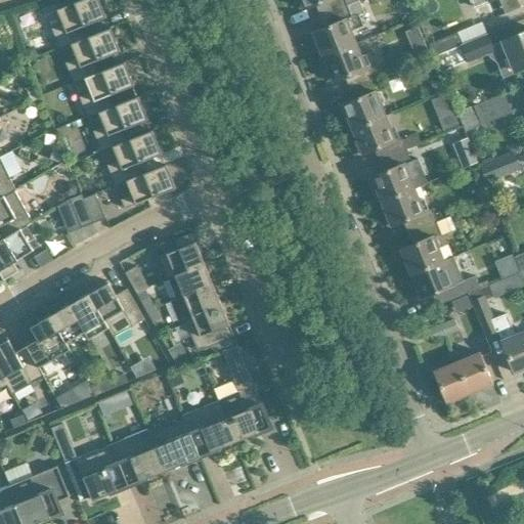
[(105,17),(97,0),(80,0),(57,9),(62,24),(51,29),(59,49),(71,44),(84,39),(80,28),(104,18),(105,17)]
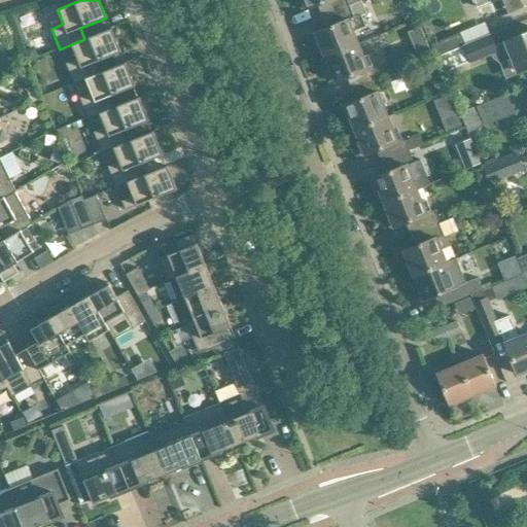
[(296,0),(302,10),(305,8),(306,9),(317,4),(322,16),(361,1),(360,0),(296,0)]
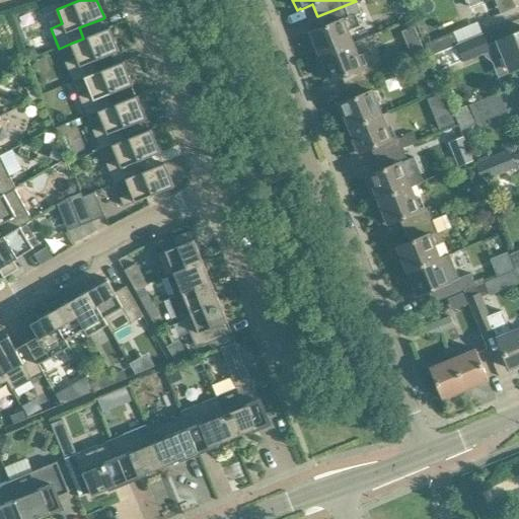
[(348,30),(360,25),(356,15),(361,13),(356,1),(317,16),(322,27),(310,32),(310,33),(307,34),(311,47),(315,46),(319,56),(331,51),(352,43),(348,30)]
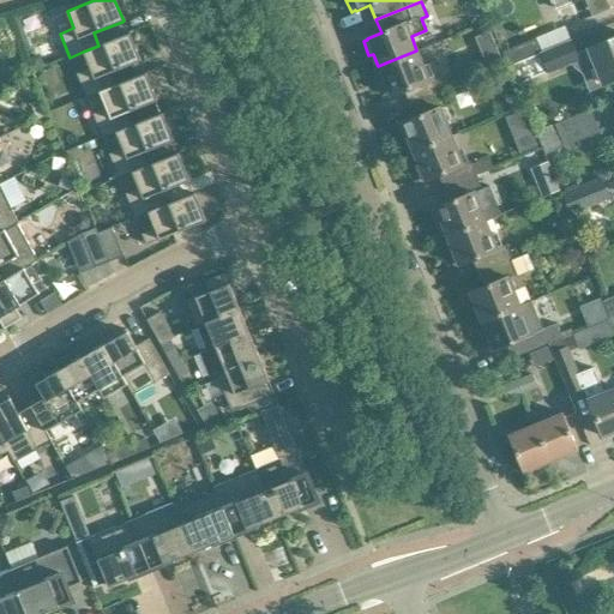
[(139,61),(128,34),(128,32),(127,34),(98,46),(83,52),(90,68),(77,73),(86,97),(100,92),(115,85),(109,73),(138,61),(139,61)]
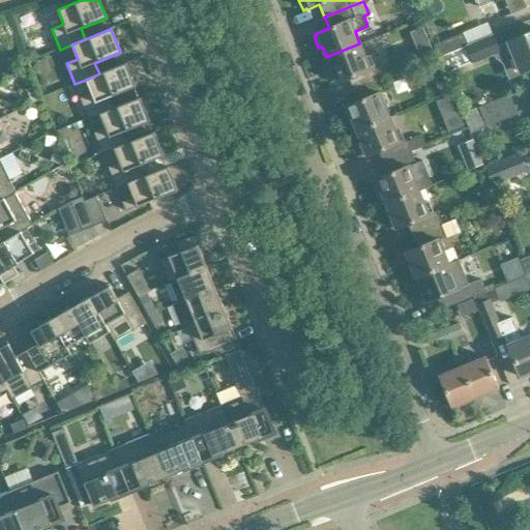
[(529,32),(510,40),(510,41),(503,45),(507,56),(516,53),(517,58),(523,71),(529,68),(529,32)]
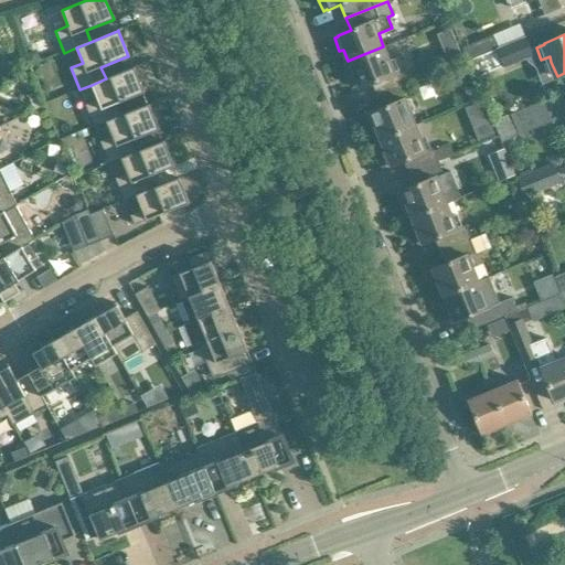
[(462,49),(468,61),(499,49),(493,36),(462,49)]
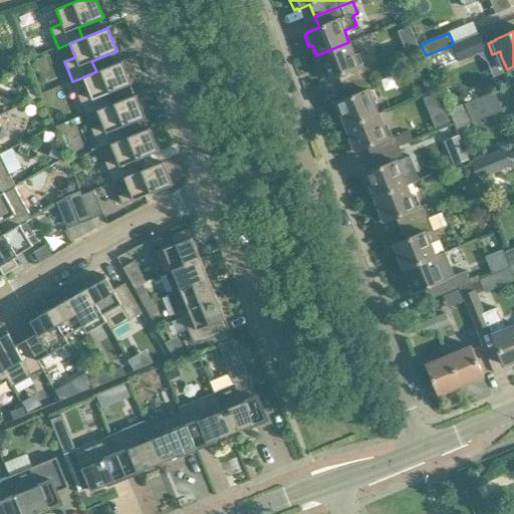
[(486,50),(479,34),(455,44),(461,60),(486,50)]
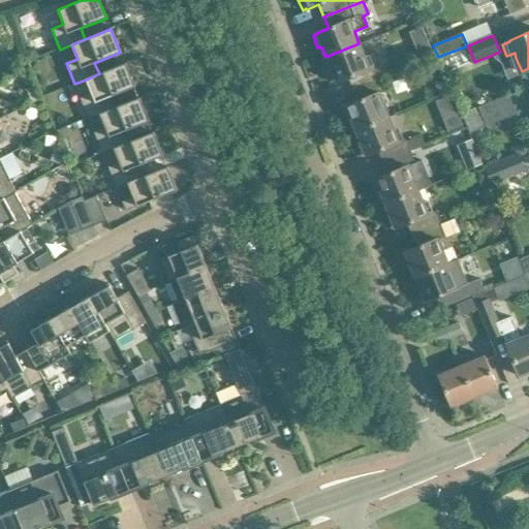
[(359,43),(338,52),(325,57),(331,69),(327,70),(332,83),(336,82),(336,83),(348,78),(352,89),(380,78),(386,75),(377,52),(365,57),(359,43)]
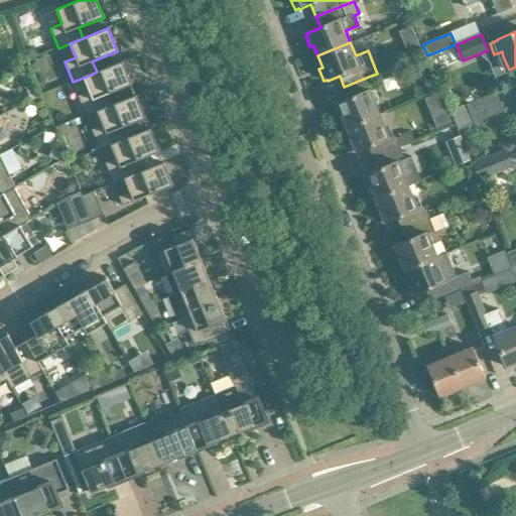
[(463,60),(457,44),(456,44),(427,55),(433,72),(463,60)]
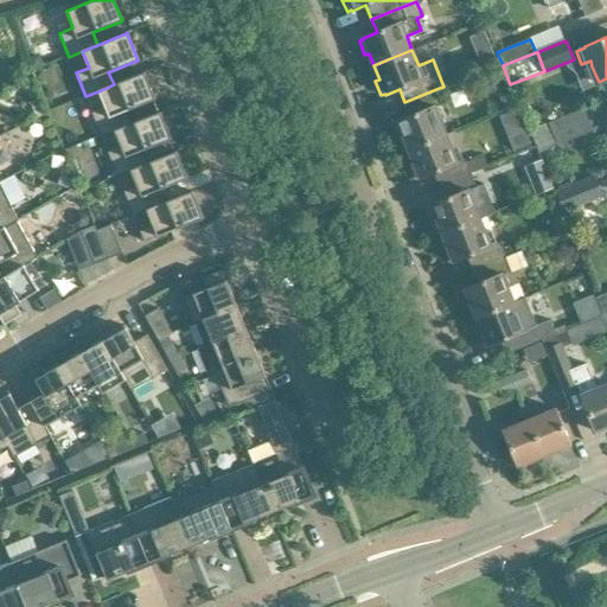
[(154,100),(142,72),(141,72),(114,84),(98,91),(104,107),(91,113),(101,135),(114,131),(129,123),(125,112),(153,100),(153,101),(154,100)]
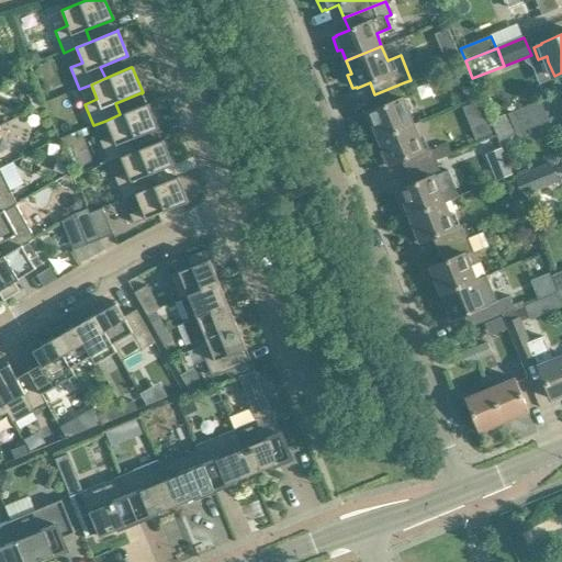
[(404,82),(374,94),(380,107),(367,112),(368,113),(363,115),(369,128),(373,126),(378,138),(390,134),(413,125),(402,99),(409,96),(404,82)]
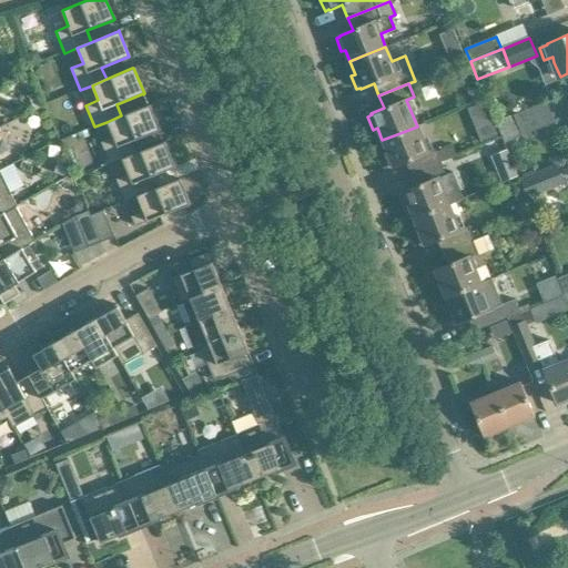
[(496,123),(505,143),(555,122),(547,102),(496,123)]
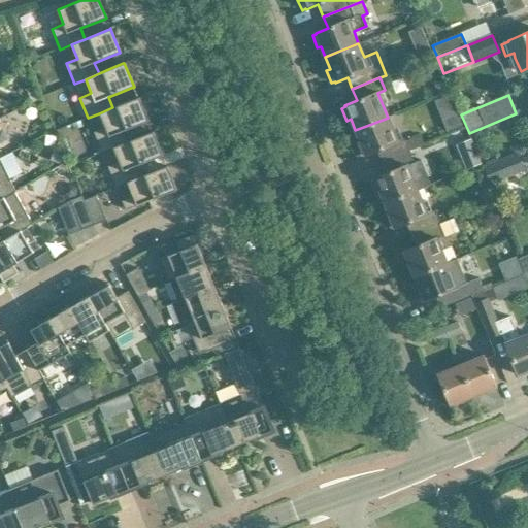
[(147,122),(138,97),(137,97),(137,98),(112,107),(99,113),(105,127),(94,132),(102,153),(113,147),(127,142),(122,131),(146,122),(147,122)]
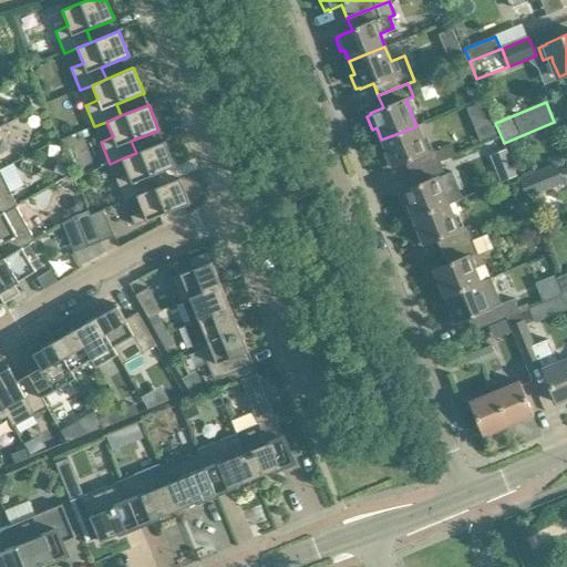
[(416,126),(393,135),(381,140),(387,152),(382,154),(388,167),(391,165),(392,166),(405,161),(410,174),(440,162),(434,148),(426,152),(416,126)]
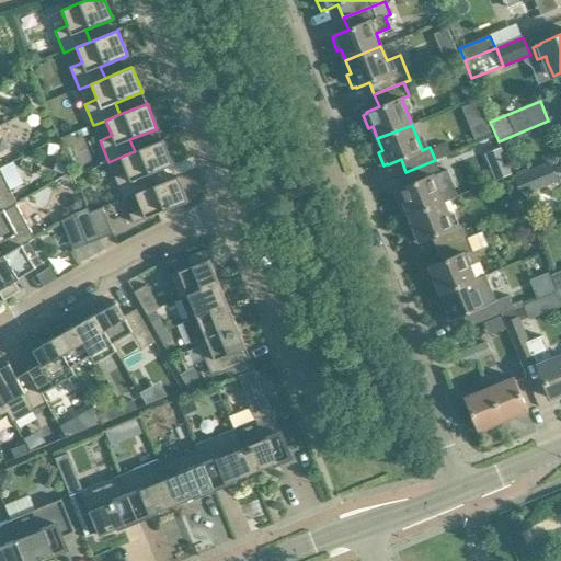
[(172,165),(162,140),(161,139),(160,140),(135,151),(121,157),(126,172),(115,176),(124,198),(136,194),(149,187),(145,176),(171,165),(172,165)]
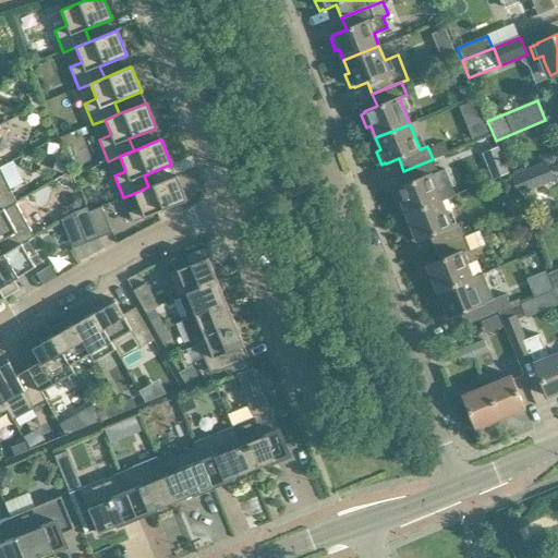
[(433,159),(403,171),(409,183),(396,189),(396,190),(392,191),(397,204),(401,203),(407,215),(419,209),(440,201),(429,174),(437,172),(433,159)]
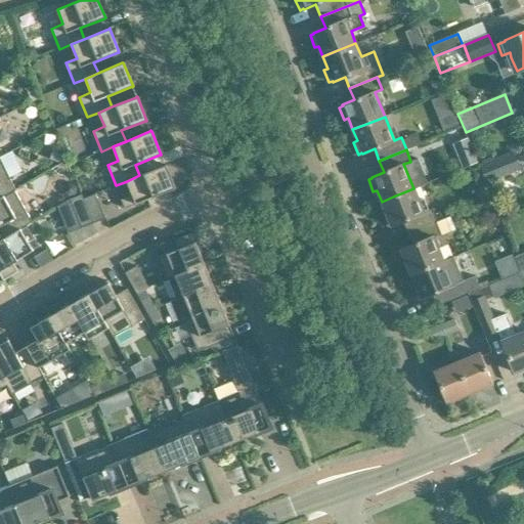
[(473,150),(459,157),(463,168),(477,163),(473,150)]
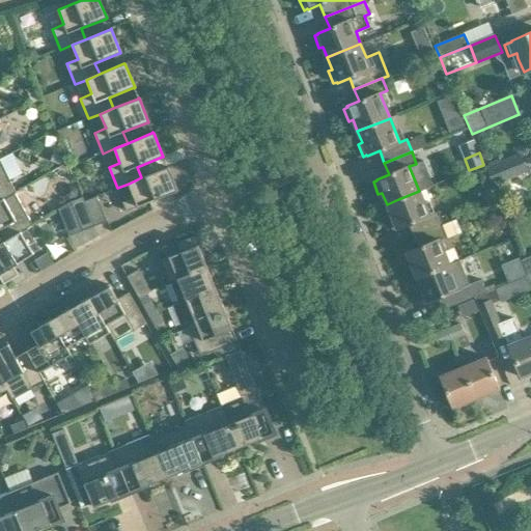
[(0,159),(0,158),(0,200),(16,192),(0,160),(0,159)]
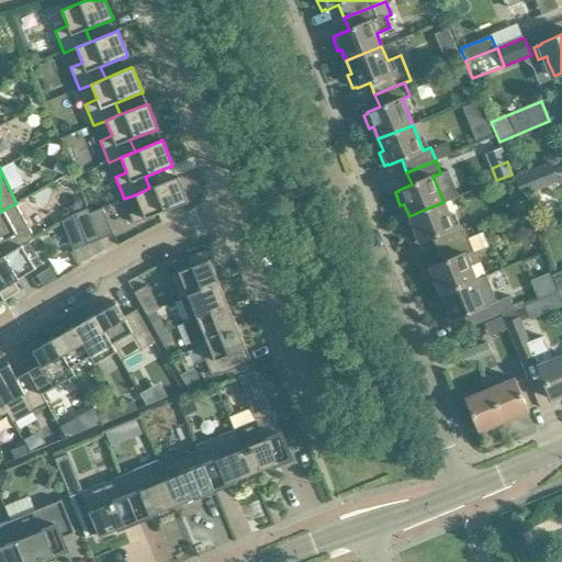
[(559,182),(552,167),(518,180),(525,197),(559,182)]
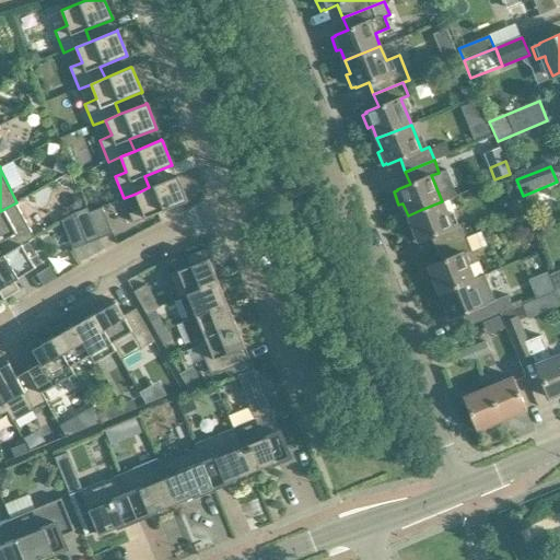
[(186,201),(176,176),(175,176),(175,177),(149,187),(136,194),(141,208),(129,213),(133,223),(186,201)]
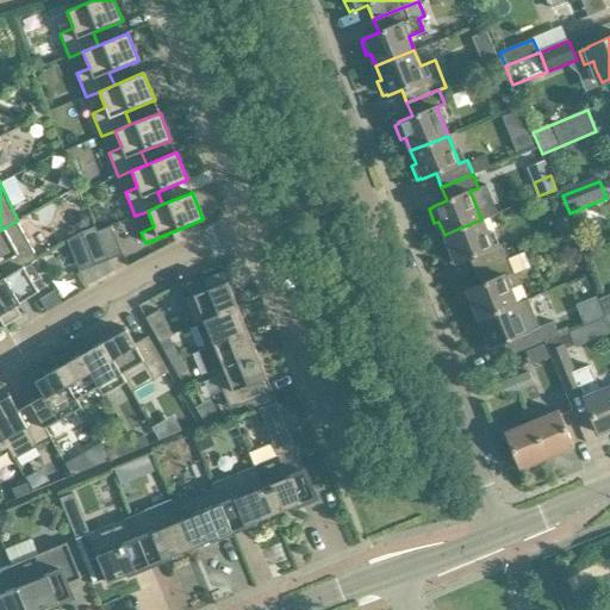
[(481,219),(458,229),(444,235),(449,248),(444,250),(450,263),(455,262),(455,263),(470,257),(475,272),(506,259),(500,244),(492,247),(481,219)]
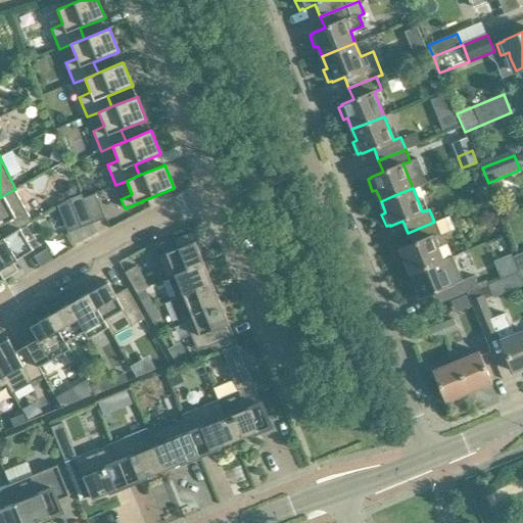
[(0,226),(4,225),(9,235),(27,225),(32,222),(14,190),(15,189),(0,197),(0,226)]
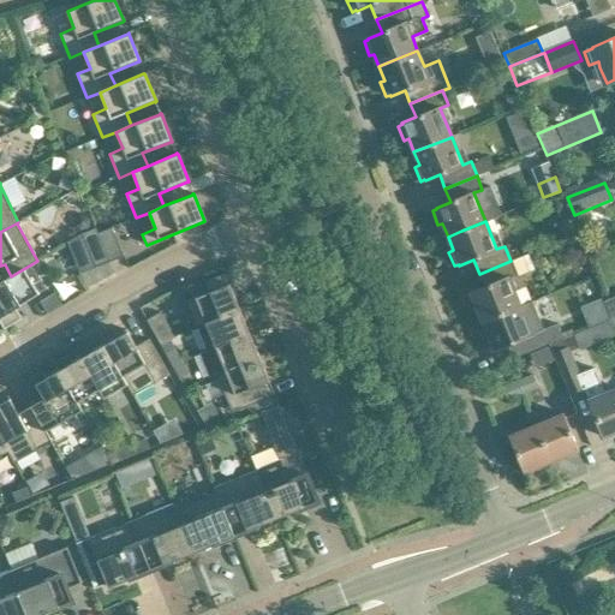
[(112,227),(99,233),(109,262),(124,256),(112,227)]
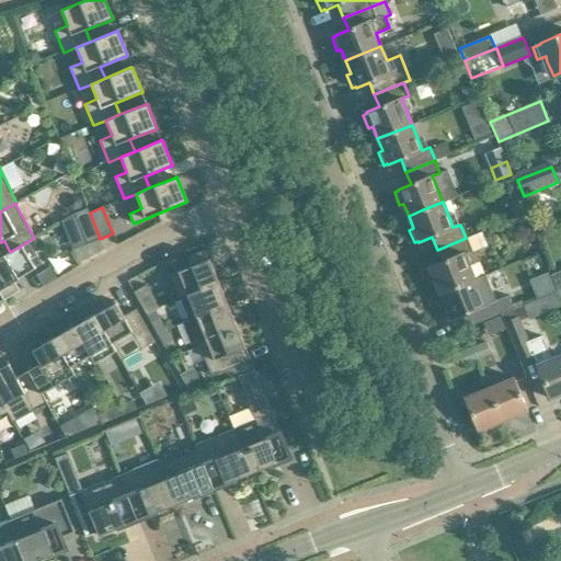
[(100,239),(90,213),(88,208),(75,213),(88,244),(100,239)]
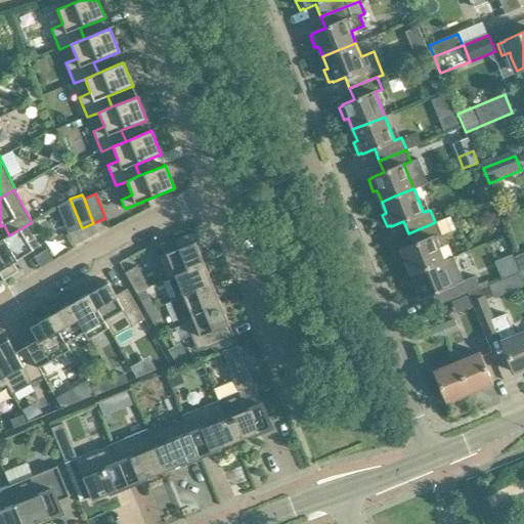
[(463,209),(449,214),(453,226),(467,221),(463,209)]
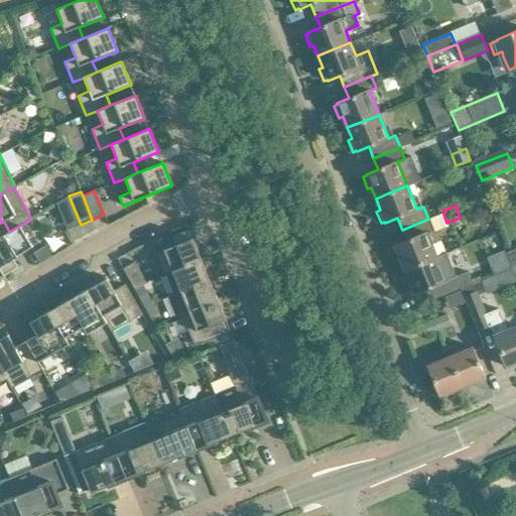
[(428,219),(402,230),(406,241),(394,245),(395,247),(391,248),(396,260),(400,258),(404,270),(435,258),(426,233),(432,231),(428,219)]
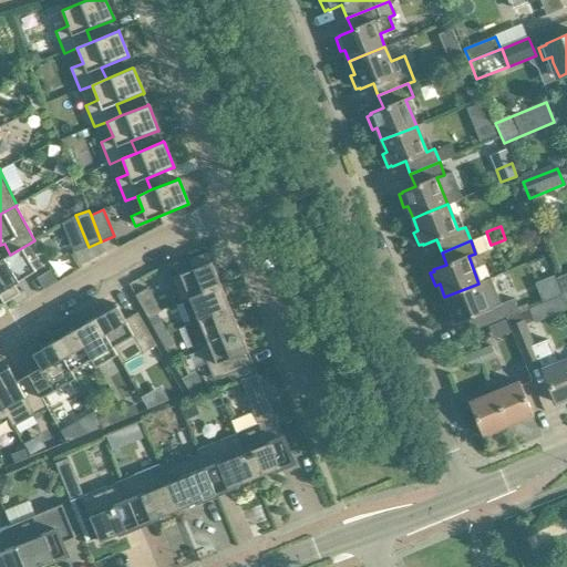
[(43,267),(29,244),(10,255),(0,260),(0,297),(3,303),(20,294),(14,285),(43,267)]
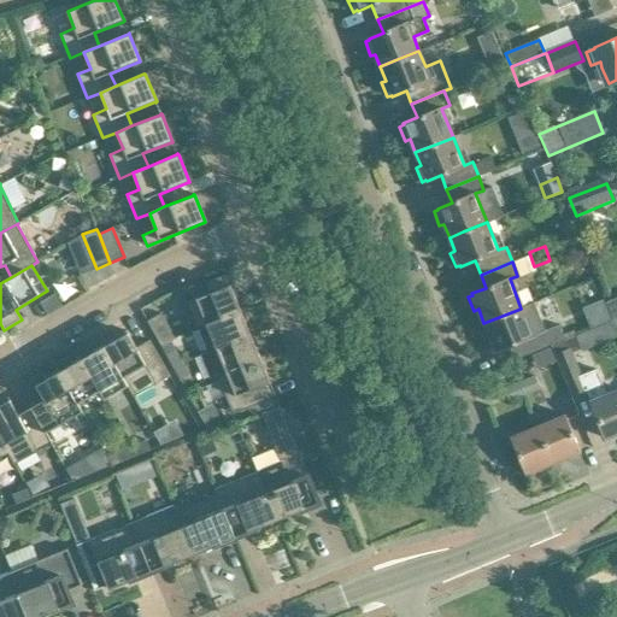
[(187,303),(198,327),(240,310),(240,309),(235,298),(239,297),(233,283),(187,303)]
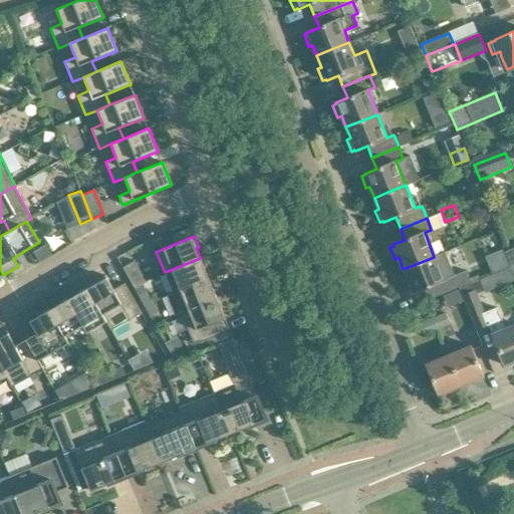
[(46,244),(35,251),(41,261),(52,254),(46,244)]
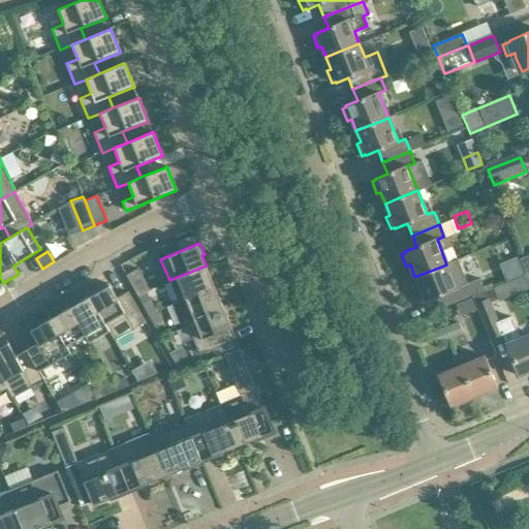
[(458,259),(446,265),(414,277),(419,288),(415,289),(421,302),(424,301),(425,302),(436,297),(441,308),(473,296),(484,291),(478,279),(468,283),(458,259)]
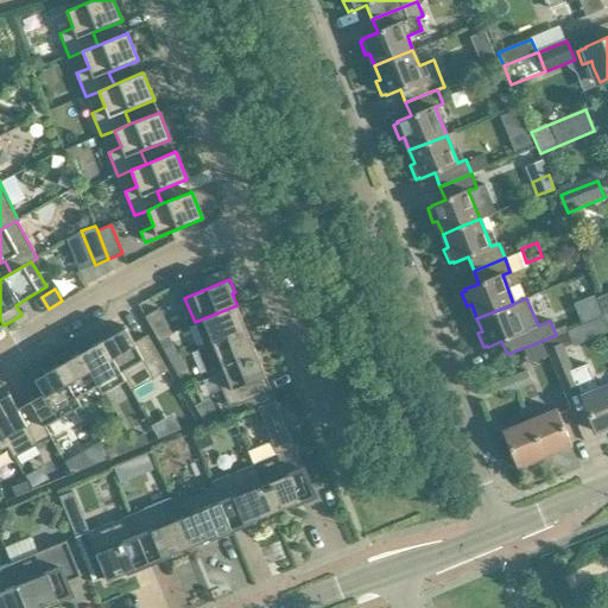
[(239,303),(236,304),(236,305),(195,322),(195,323),(203,320),(213,342),(247,329),(246,328),(242,317),(245,316),(239,303)]
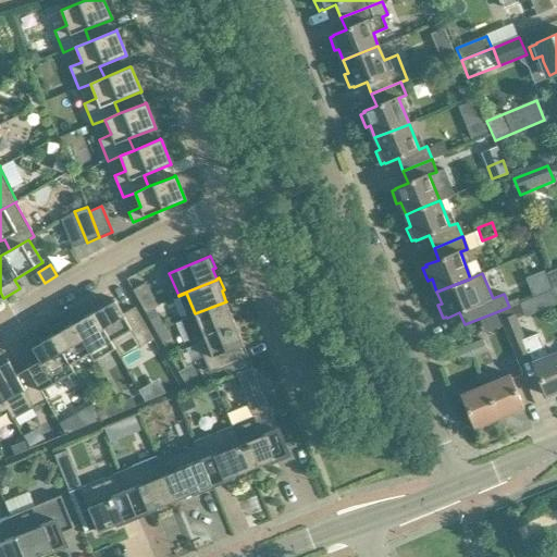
[(133,289),(146,312),(158,306),(145,283),(133,289)]
